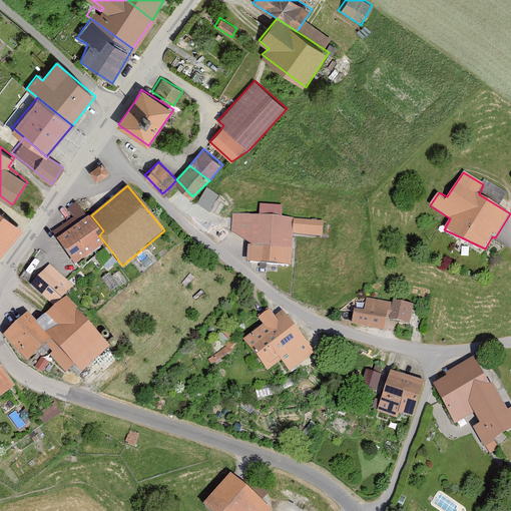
[(103,230),(91,215),(78,198),(66,207),(70,212),(53,229),(75,265),(106,244),(99,235),(103,230)]
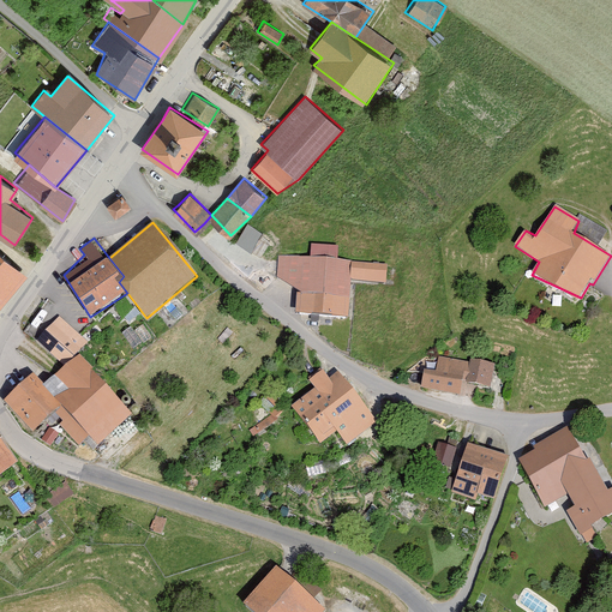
[(276,276),(298,295),(327,298),(327,283),(351,285),(348,282),(387,283),(387,264),(340,262),(337,246),(311,245),(310,256),(279,253),(276,276)]
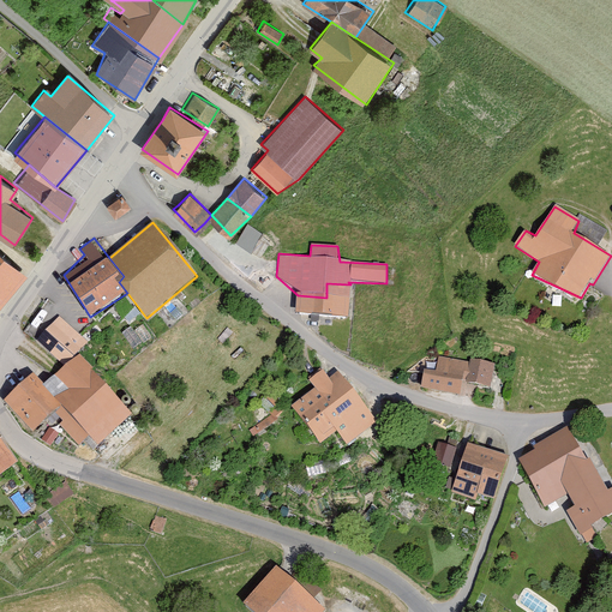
[(0,304),(25,273),(0,251),(0,304)]
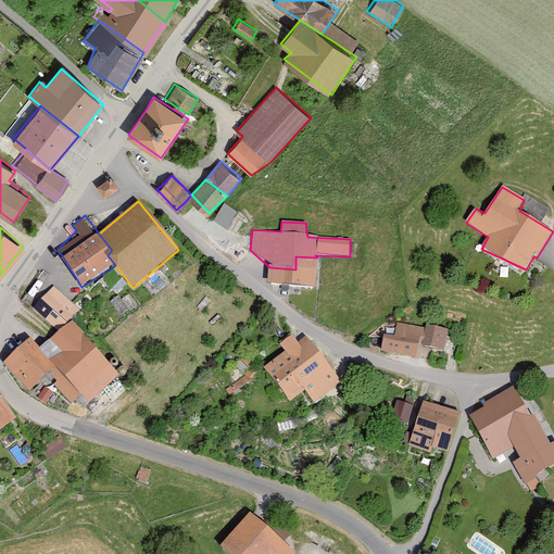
[(269,267),(268,284),(316,287),(317,257),(296,256),(296,269),(269,267)]
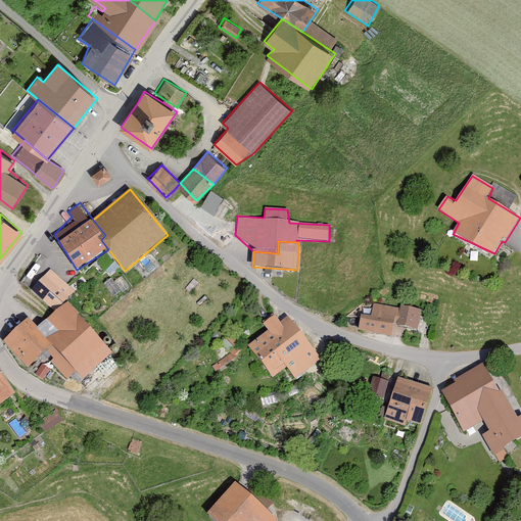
[(73,291),(39,255),(20,278),(52,304),(73,291)]
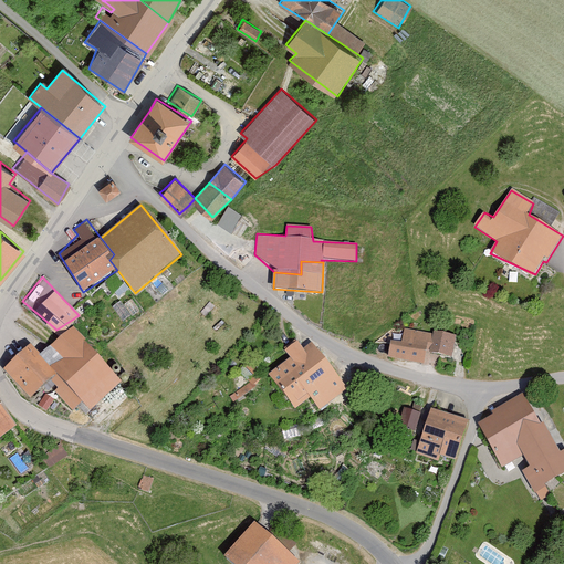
[(64,359),(53,371),(59,376),(50,383),(72,410),(84,401),(92,411),(123,382),(75,326),(53,344),(64,359)]
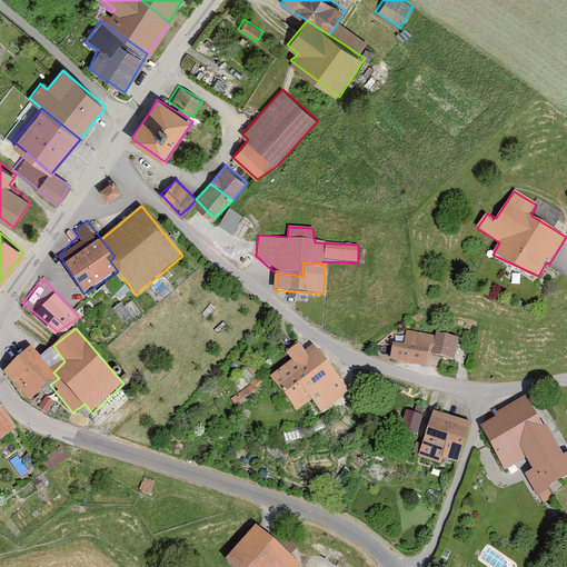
[(404,329),(390,336),(386,359),(424,366),(428,342),(430,335),(404,329)]
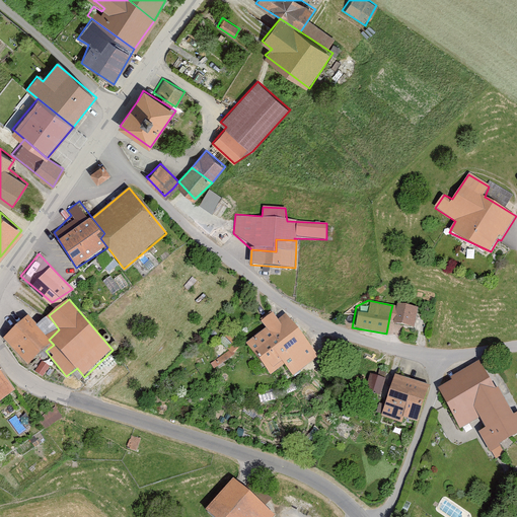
[(417,309),(392,305),(390,312),(395,313),(393,325),(414,328),(417,309)]
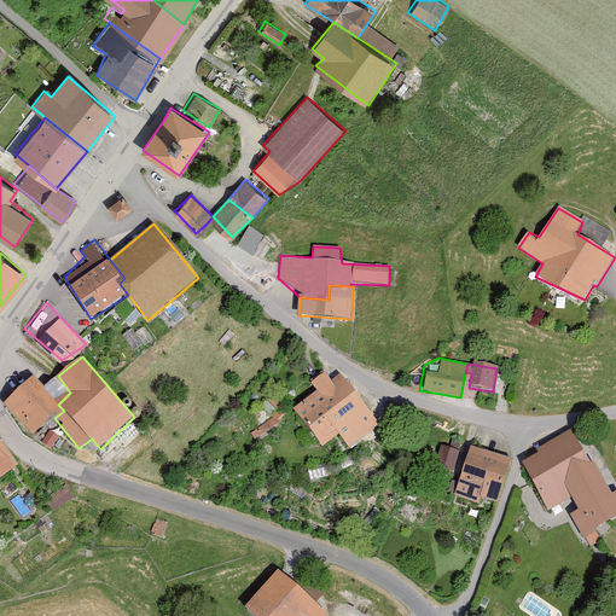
[(319,389),(295,407),(324,445),(341,433),(352,447),(381,425),(340,371),(331,378),(326,371),(313,381),(319,389)]
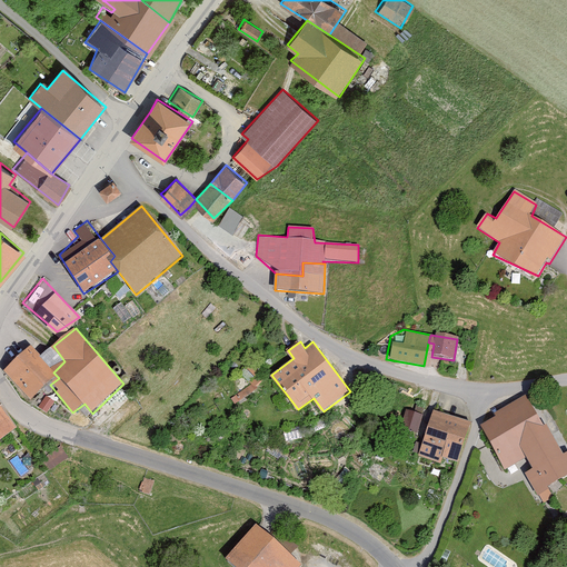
[(31,348),(3,371),(31,401),(50,385),(59,378),(53,372),(31,348)]
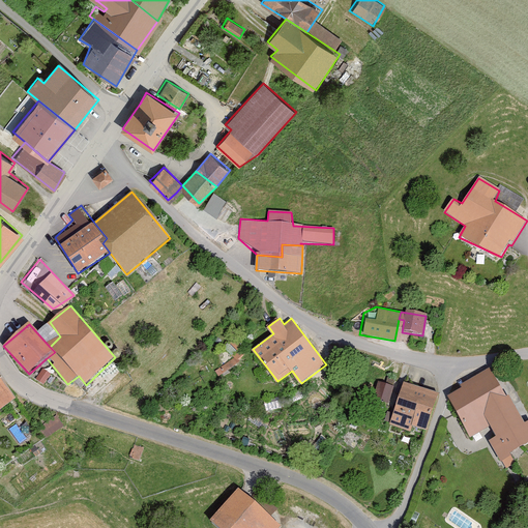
[(491,367),(447,396),(467,435),(488,423),(516,406),(491,367)]
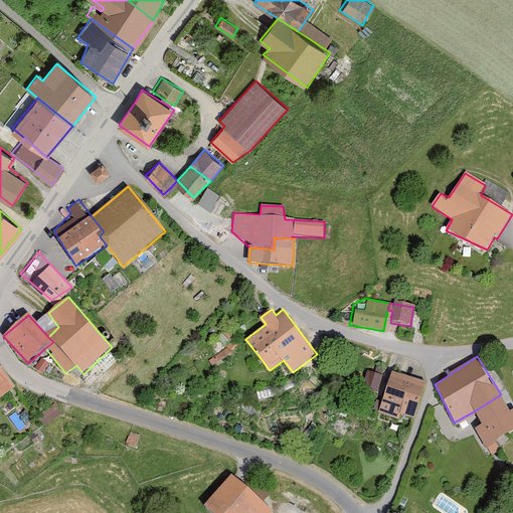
[(0,398),(16,387),(0,364),(0,398)]
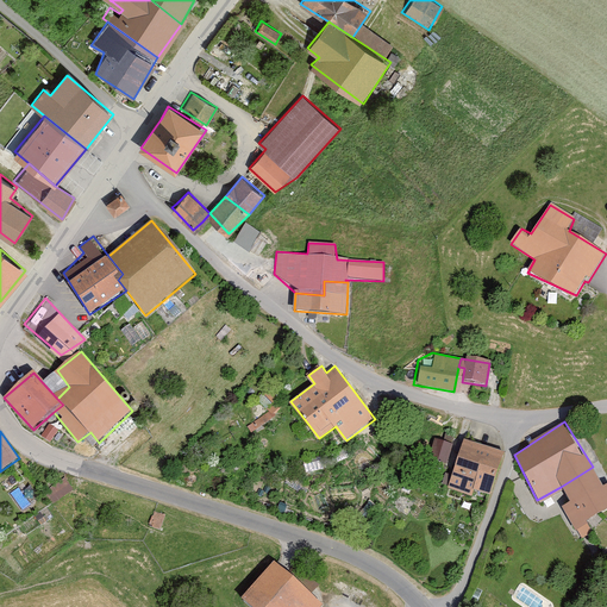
[(458,432),(439,487),(468,498),(471,486),(479,442),(458,432)]
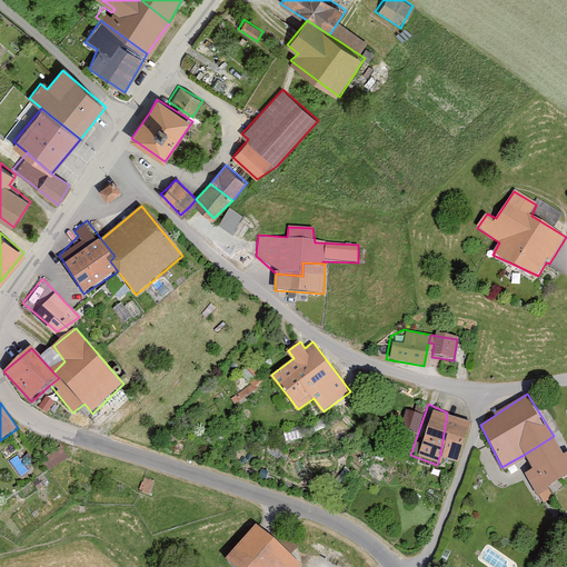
[(423,413),(404,407),(398,426),(417,431),(423,413)]
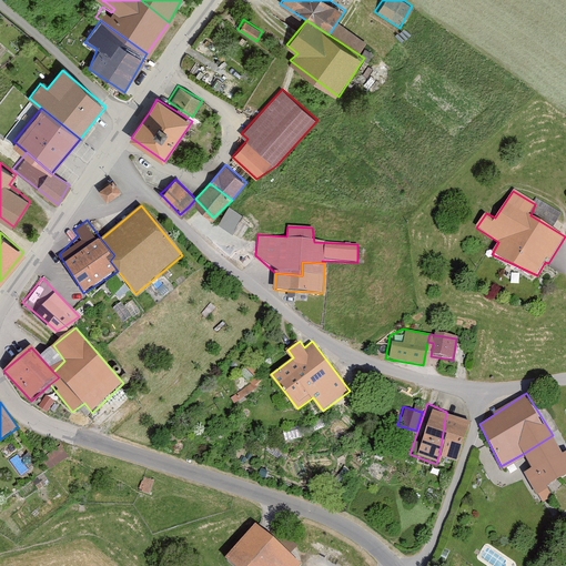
[(470,420),(446,412),(440,453),(454,461),(470,420)]
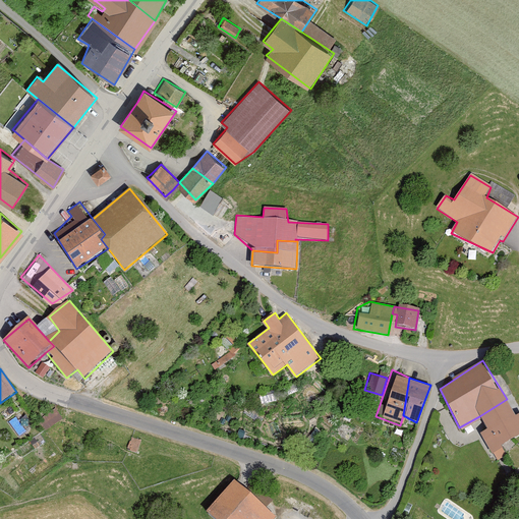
[(512,407),(507,399),(479,416),(483,424),(486,430),(481,433),(494,457),(503,452),(501,447),(518,435),(518,412),(514,413),(512,407)]
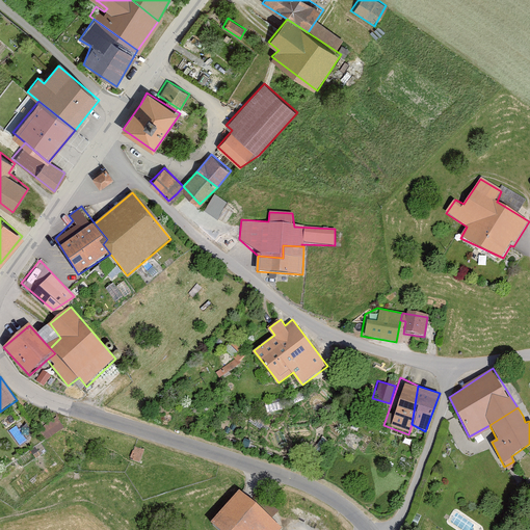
[(45,436),(62,424),(55,413),(36,425),(45,436)]
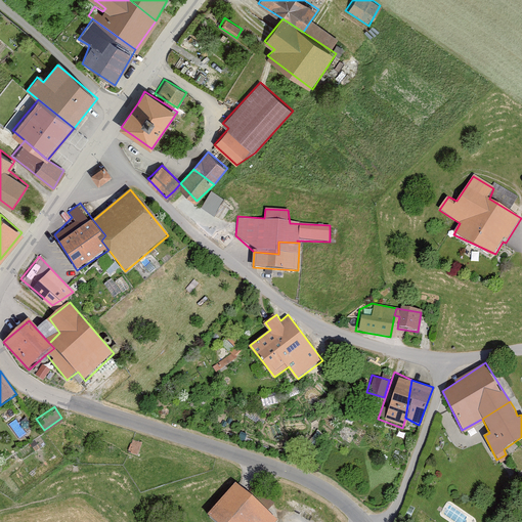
[(131,439),(128,449),(136,454),(140,441),(131,439)]
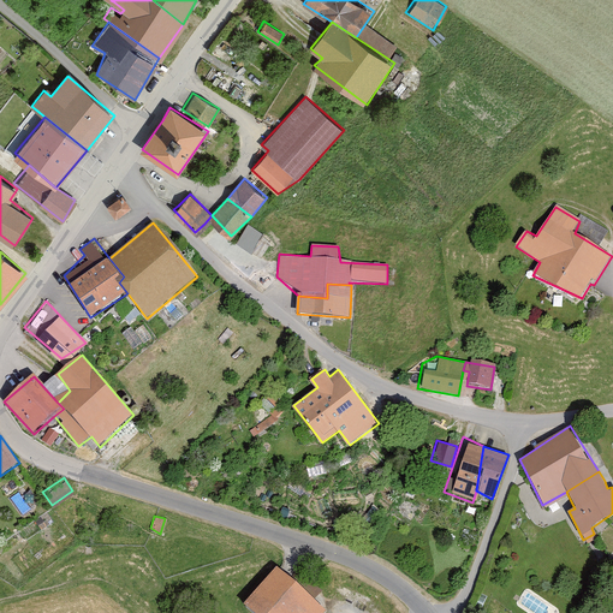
[(278,567),(245,606),(253,612),(323,612),(327,608),(284,572),(278,567)]
